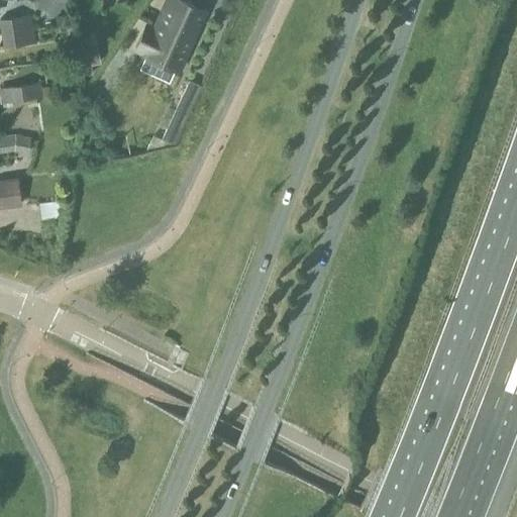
[(143,52),(142,55),(178,71),(205,9),(186,0),(167,0),(153,30),(144,26),(135,47),(143,52)]
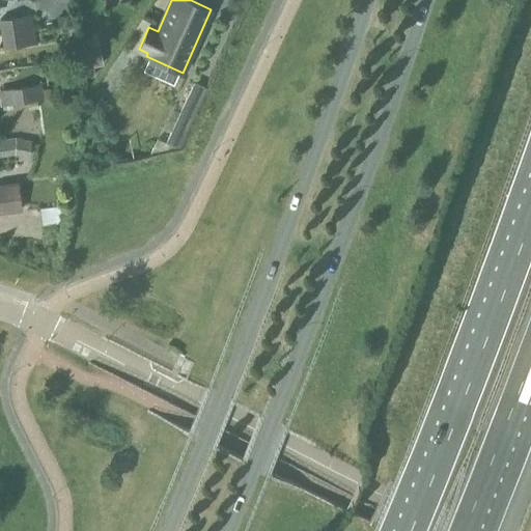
[(60,26),(62,25),(75,23),(74,15),(58,17),(60,26)]
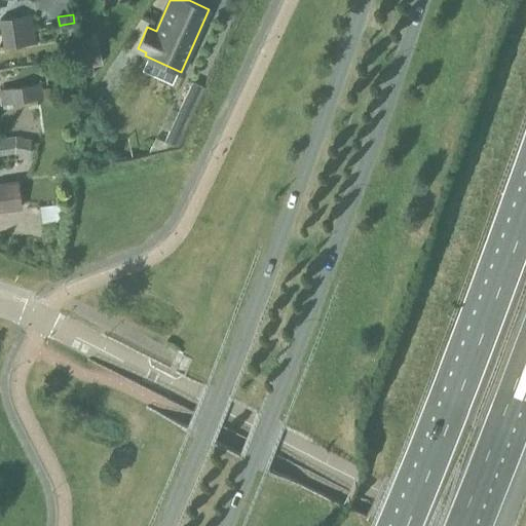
[(33,29),(32,15),(0,20),(0,27),(1,34),(33,29)]
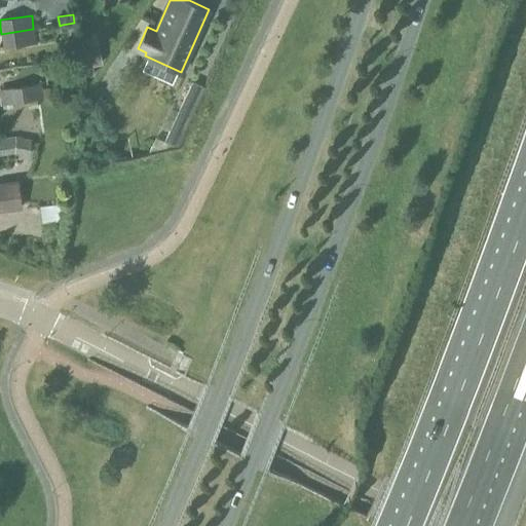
[(35,43),(33,29),(1,34),(3,47),(35,43)]
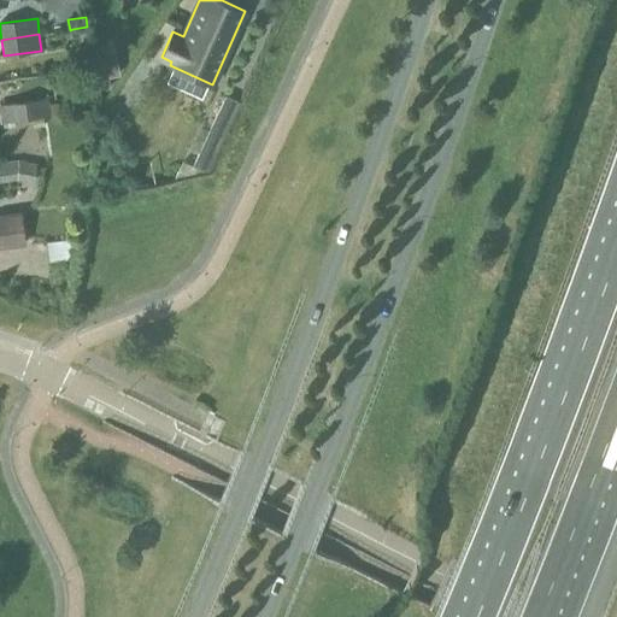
[(107,77),(98,80),(100,90),(110,88),(107,77)]
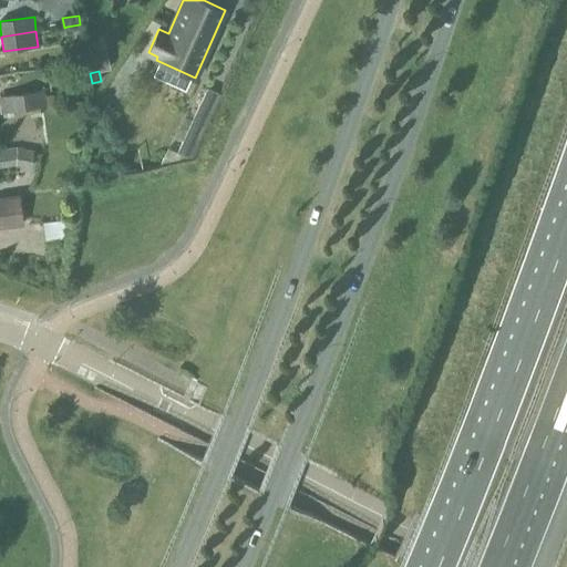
[(219,94),(207,89),(192,121),(204,126),(219,94)]
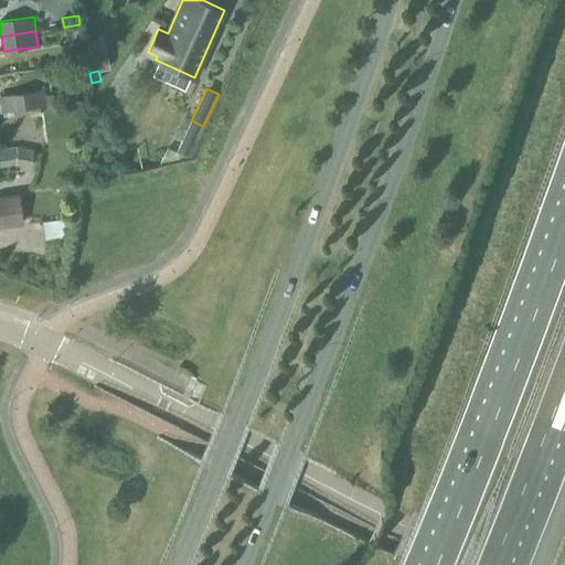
[(46,105),(44,91),(10,95),(12,109),(46,105)]
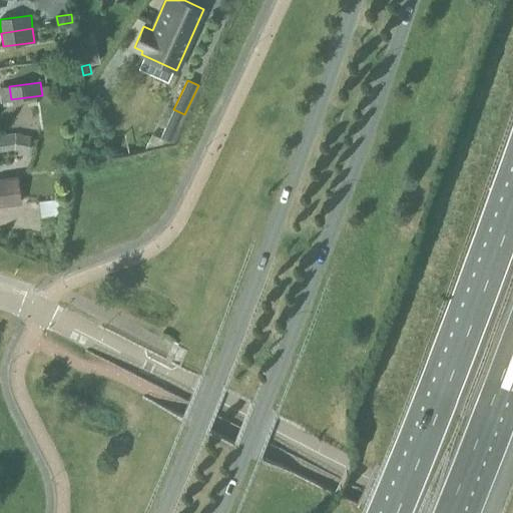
[(159,138),(171,143),(176,132),(164,127),(159,138)]
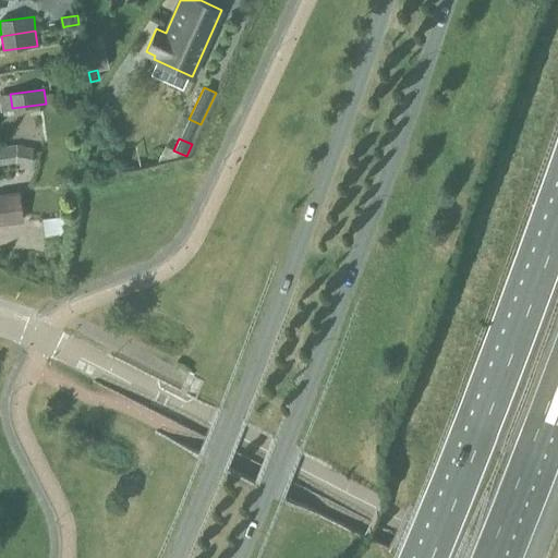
[(173,150),(165,146),(156,165),(185,158),(186,156),(173,150)]
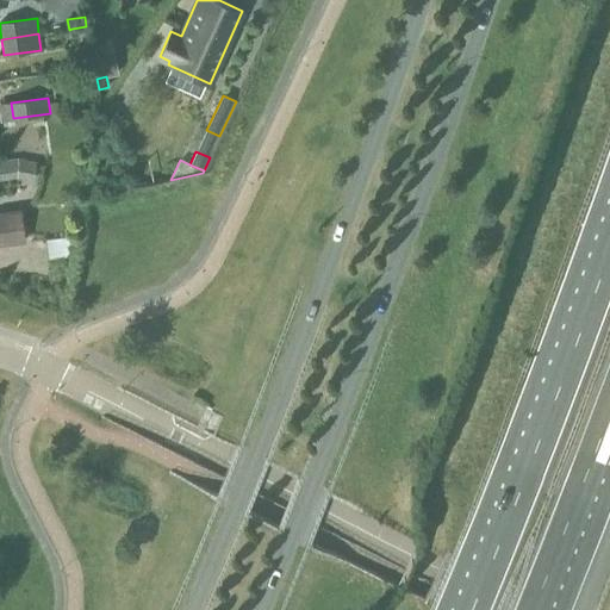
[(0,179),(17,178),(14,162),(0,163),(0,179)]
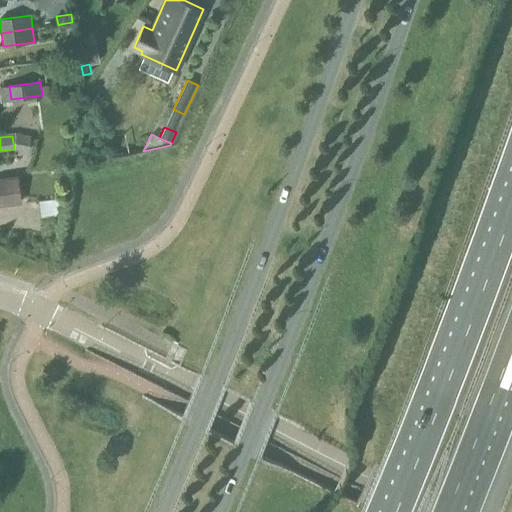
[(0,205),(20,203),(17,176),(0,178),(0,205)]
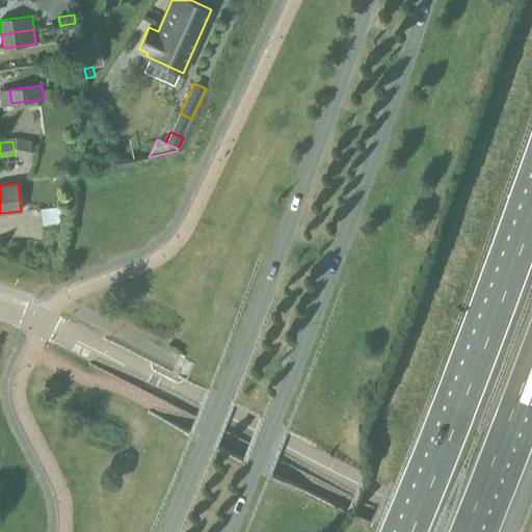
[(42,225),(57,224),(61,223),(59,208),(40,210),(42,225)]
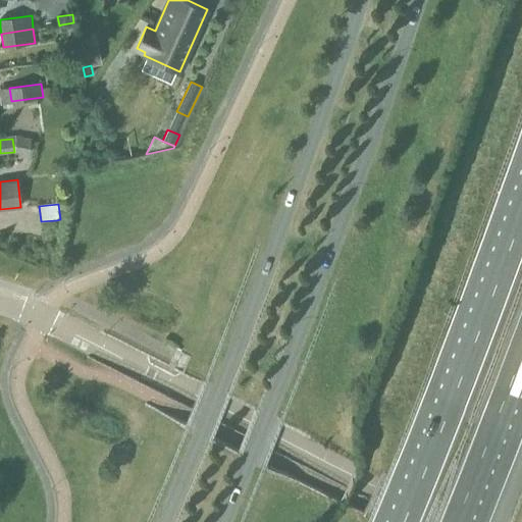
[(76,238),(73,252),(81,253),(84,239),(76,238)]
